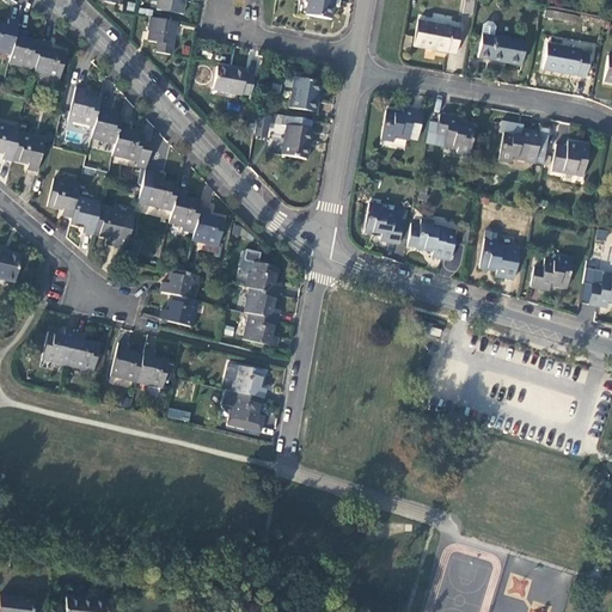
[(158,0),(157,11),(183,14),(187,1),(181,0),(158,0)]
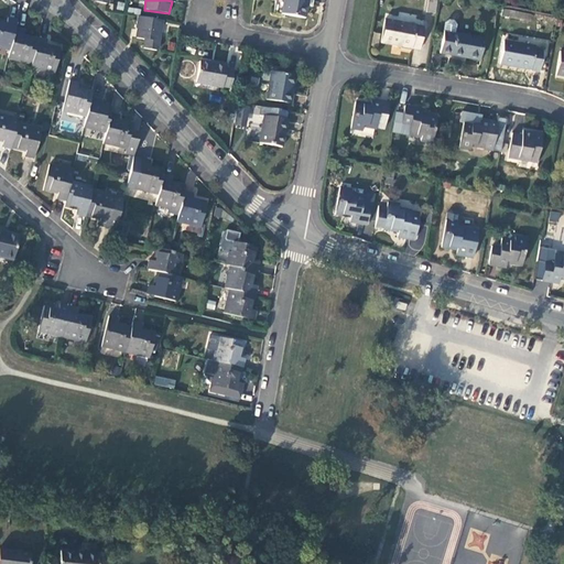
[(307,0),(284,0),(282,14),(305,19),(307,0)]
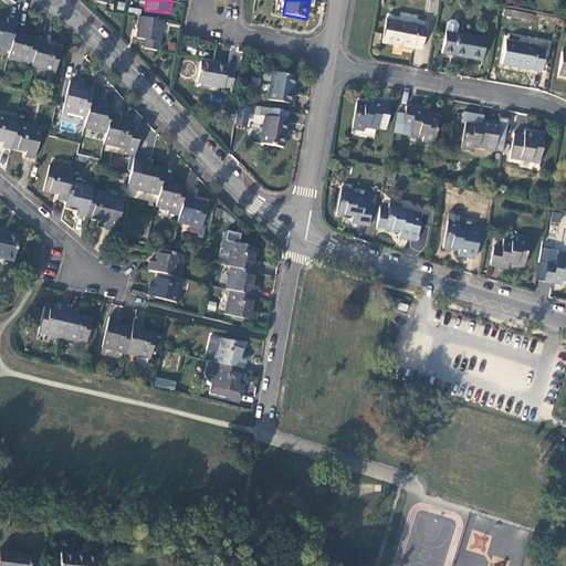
[(429,0),(428,12),(437,14),(438,0),(429,0)]
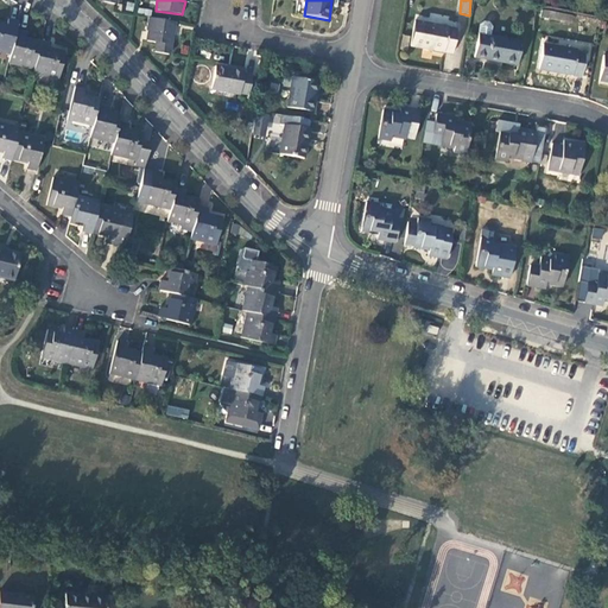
[(175,23),(149,18),(146,32),(152,33),(150,42),(157,43),(156,52),(170,55),(175,23)]
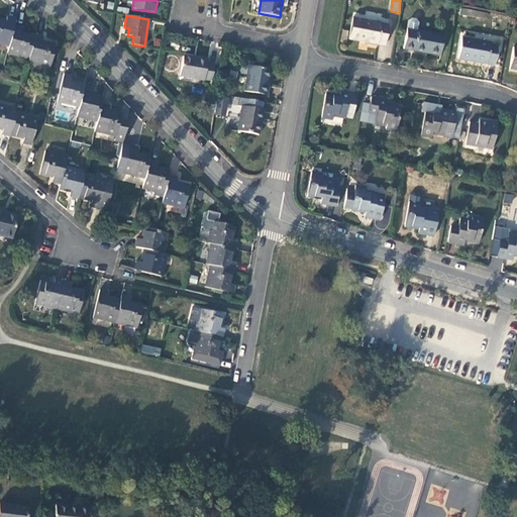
[(0,42),(9,44),(13,25),(15,18),(7,16),(6,22),(0,20),(0,42)]
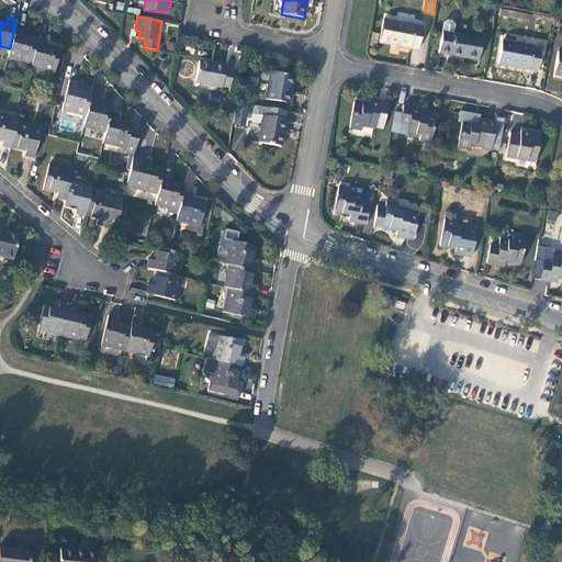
[(423,25),(383,19),(379,42),(418,49),(423,25)]
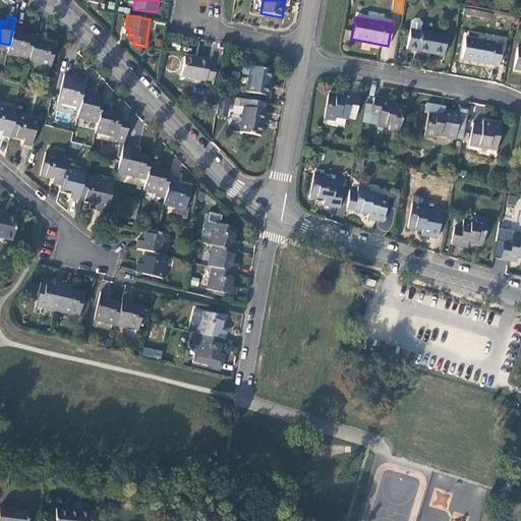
[(415,18),(411,20),(406,49),(443,55),(447,35),(419,31),(421,22),(418,19),(415,18)]
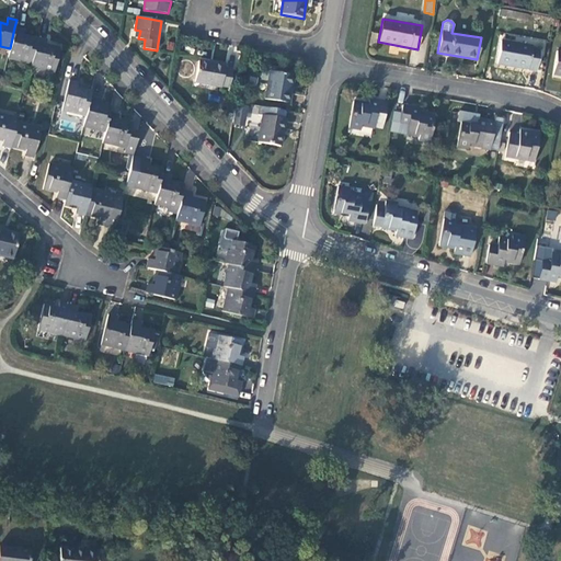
[(24,30),(14,27),(10,48),(8,57),(32,63),(37,39),(23,36),(24,30)]
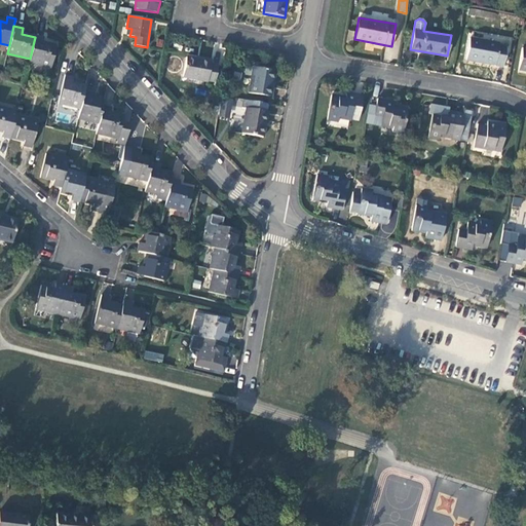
[(43,37),(35,35),(35,37),(30,59),(29,63),(50,68),(55,46),(42,43),(43,37)]
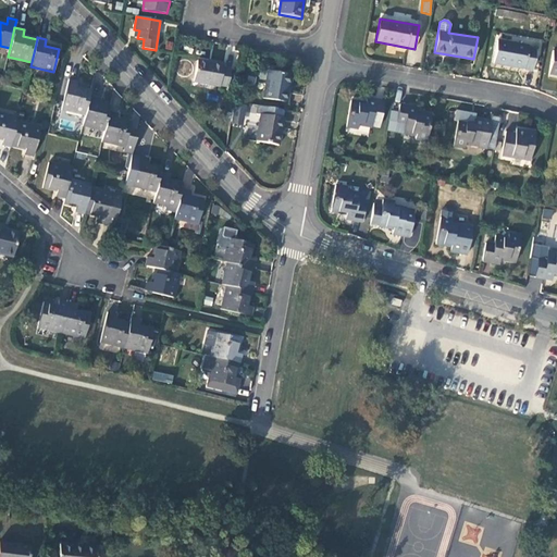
[(532,51),(493,42),(489,65),(518,71),(518,72),(527,74),(532,51)]
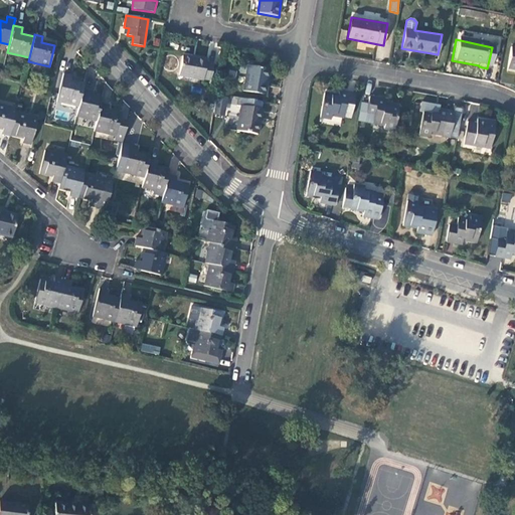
[(211,81),(214,64),(206,63),(207,59),(198,57),(198,59),(183,56),(179,75),(211,81)]
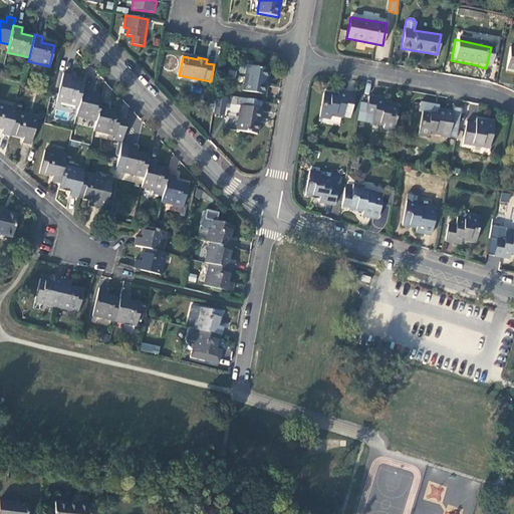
[(269,70),(248,66),(243,91),(265,94),(269,70)]
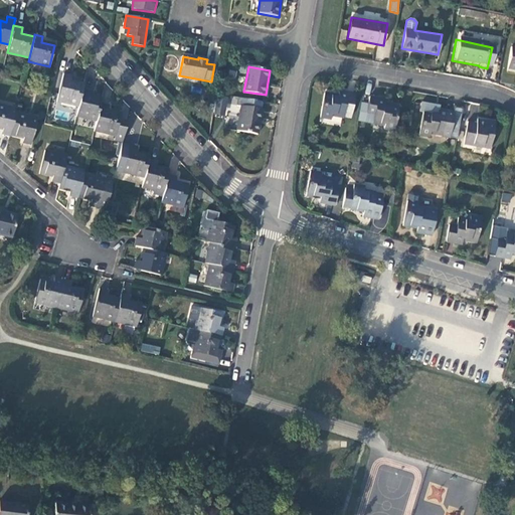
[(56,102),(77,107),(82,89),(83,84),(70,81),(71,75),(63,73),(56,102)]
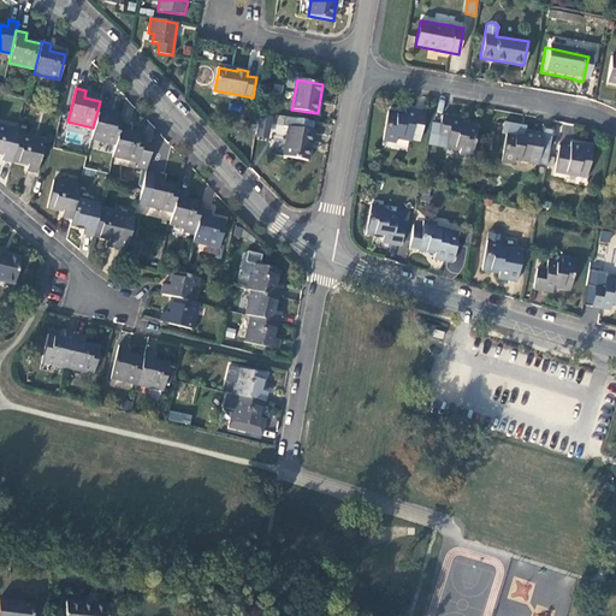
[(90,140),(114,146),(119,125),(120,119),(106,117),(107,108),(99,106),(93,128),(90,140)]
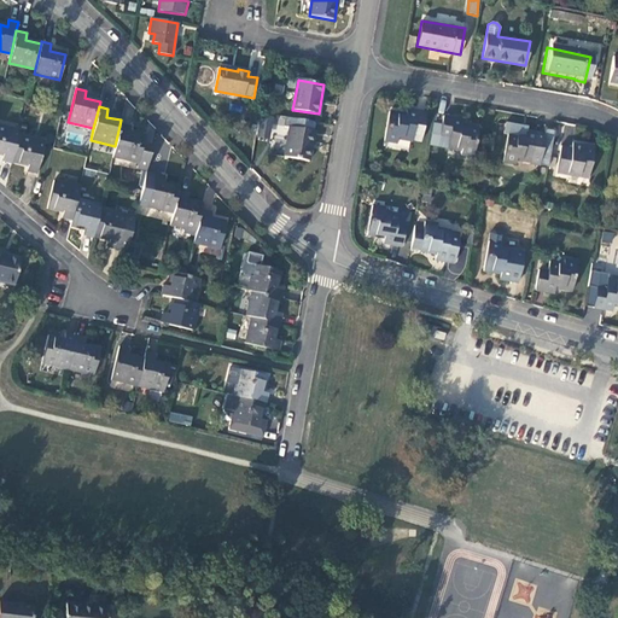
[(421,143),(426,112),(409,110),(408,116),(389,114),(384,140),(397,143),(397,138),(421,143)]
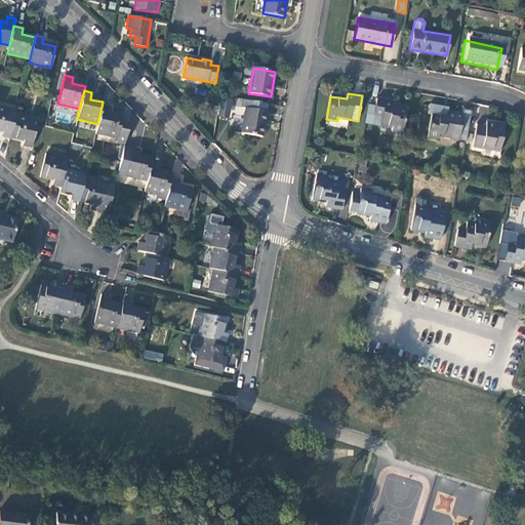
[(229,97),(220,95),(217,111),(227,113),(229,97)]
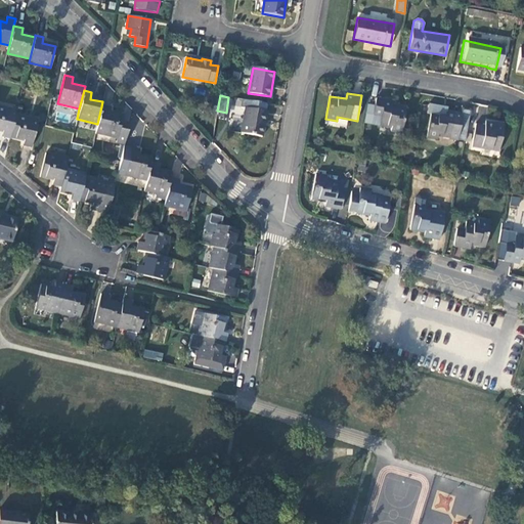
[(393,101),(378,98),(376,104),(375,116),(382,118),(381,125),(393,127),(392,131),(402,132),(406,108),(392,106),(393,101)]
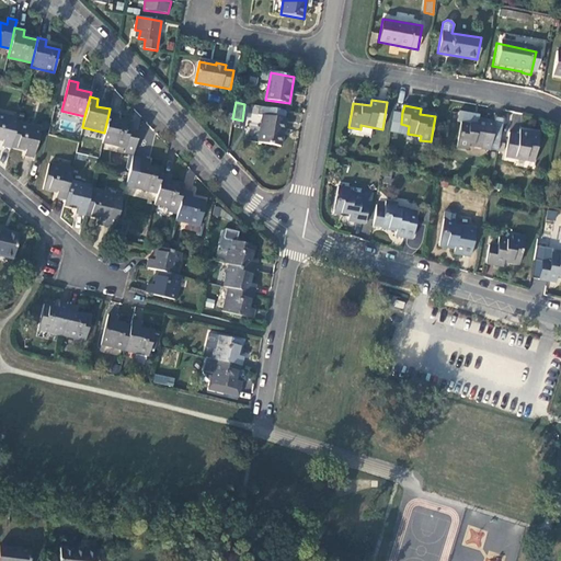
[(286,112),(261,106),(259,115),(263,116),(258,142),(281,147),(286,119),(285,119),(286,112)]
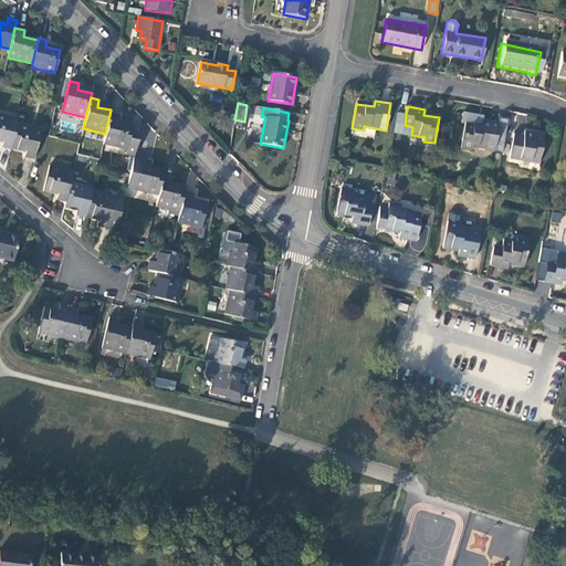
[(394,132),(411,135),(412,127),(405,125),(406,113),(398,112),(394,132)]
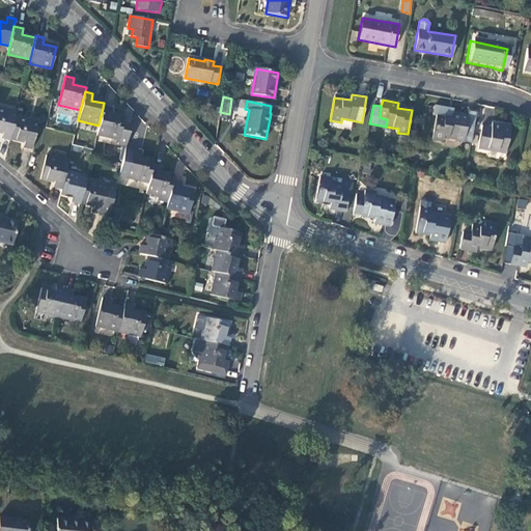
[(117,146),(124,148),(126,145),(130,129),(121,127),(123,119),(109,116),(111,110),(103,108),(99,126),(96,135),(118,140),(117,146)]
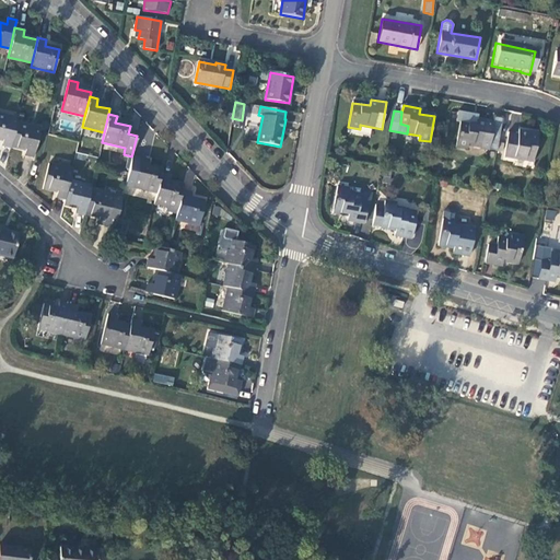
[(18,119),(0,115),(0,138),(3,139),(2,147),(11,149),(11,144),(16,124),(18,119)]
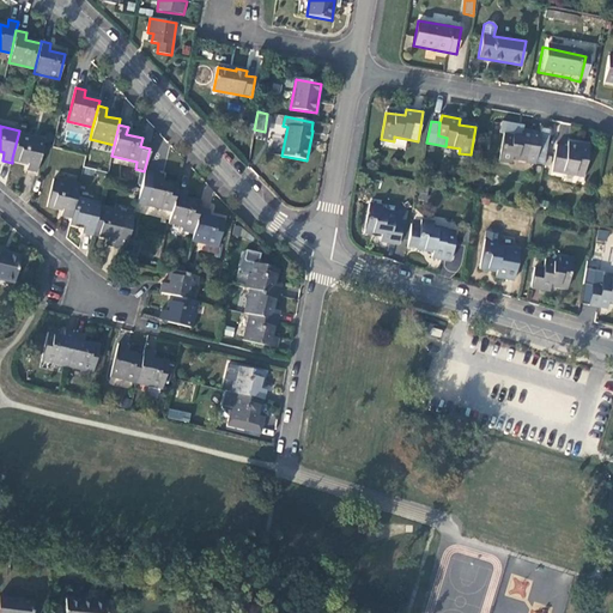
[(536,162),(541,133),(523,129),(522,135),(505,132),(501,161),(513,163),(514,157),(536,162)]
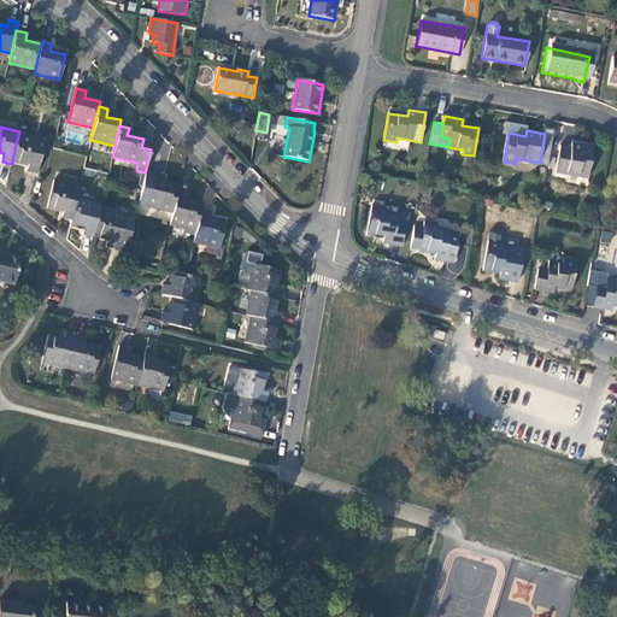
[(540,163),(548,164),(554,133),(545,131),(545,134),(540,163)]
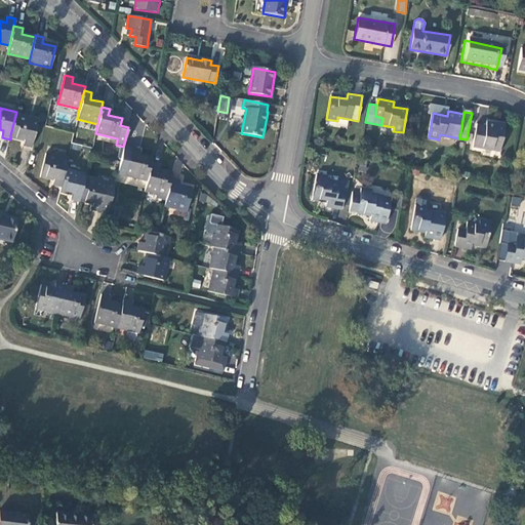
[(38,121),(15,116),(10,135),(26,139),(24,146),(32,148),(38,121)]
